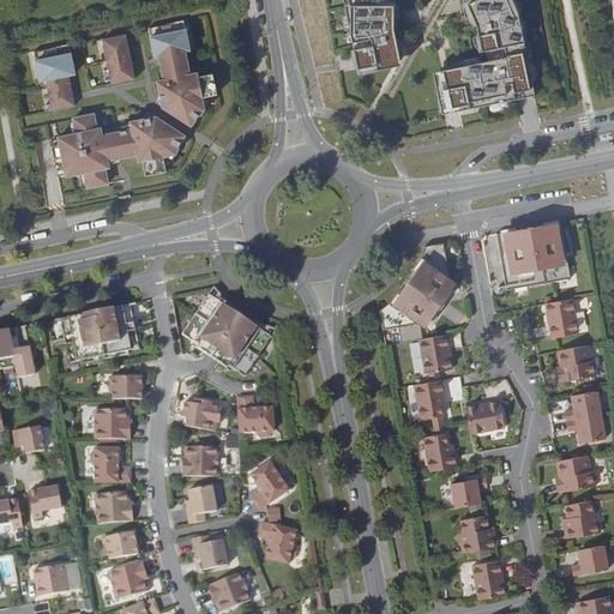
[(349,0),(351,4),(345,5),(356,58),(361,56),(363,68),(397,61),(393,41),(397,41),(395,30),(389,0),(349,0)]
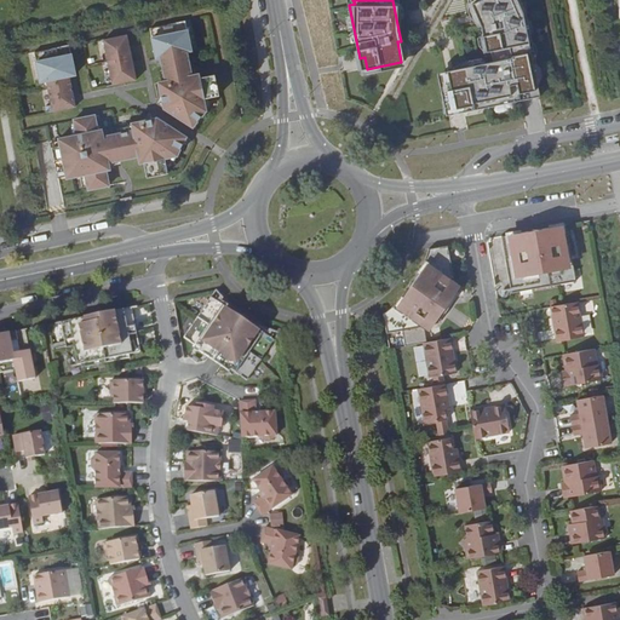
[(392,0),(399,30),(402,27),(402,19),(405,19),(406,9),(401,4),(400,0),(392,0)]
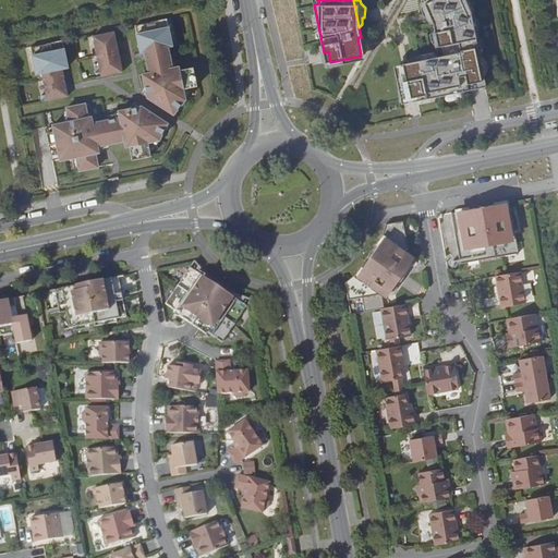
[(438,43),(447,40),(449,48),(450,52),(396,65),(405,105),(488,85),(468,0),(424,0),(425,5),(434,23),(436,32),(438,43)]
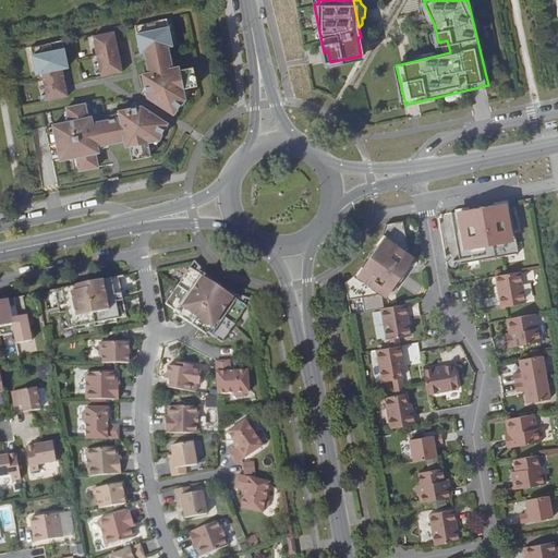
[(172,116),(183,100),(181,89),(186,88),(196,86),(192,68),(178,71),(178,68),(171,69),(167,47),(171,46),(166,20),(134,26),(140,52),(143,52),(146,63),(148,74),(143,74),(142,75),(144,86),(146,98),(172,116)]
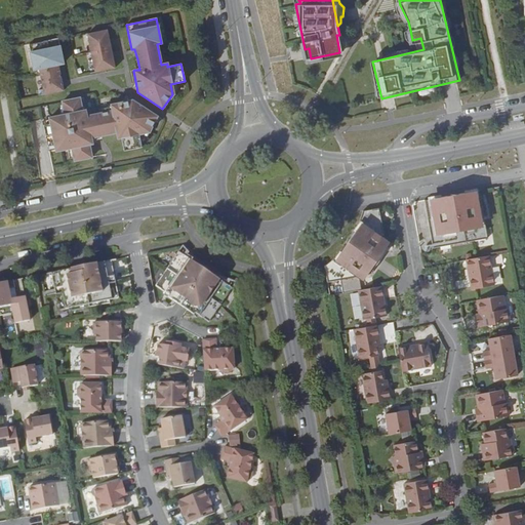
[(86,34),(94,72),(114,68),(106,30),(86,34)]
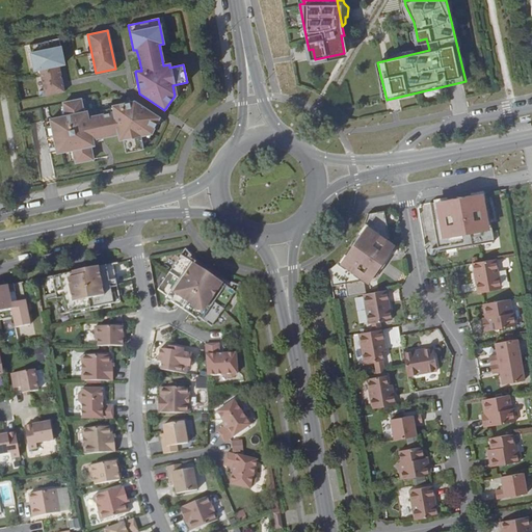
[(426,38),(418,41),(416,30),(414,32),(417,48),(428,46),(426,38)]
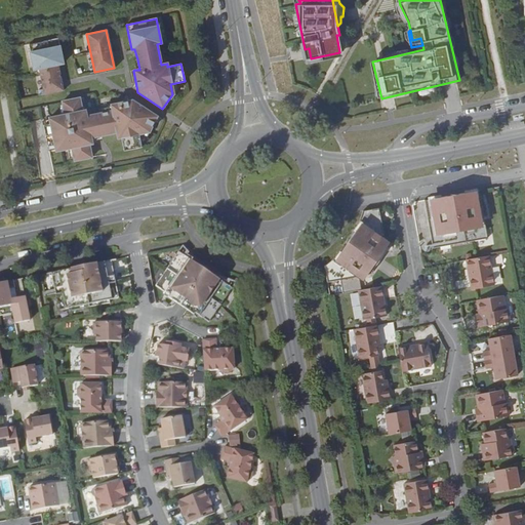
[(43,95),(63,91),(57,65),(63,64),(57,39),(28,45),(33,70),(38,69),(43,95)]
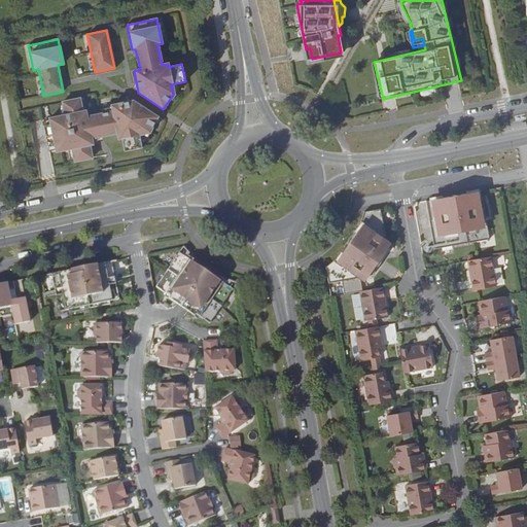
[(138,135),(148,133),(155,116),(131,101),(120,103),(110,105),(110,107),(111,112),(101,113),(85,116),(84,111),(81,111),(78,99),(61,102),(62,105),(64,115),(59,116),(48,118),(49,125),(42,127),(46,147),(54,146),(55,150),(55,152),(70,149),(73,162),(91,159),(88,145),(91,144),(91,143),(90,139),(100,137),(115,134),(117,139),(119,139),(123,152),(140,148),(138,135)]
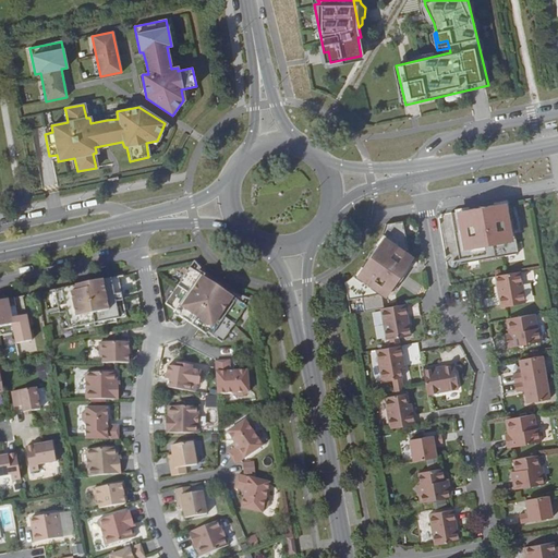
[(519,254),(510,203),(451,214),(460,265),(519,254)]
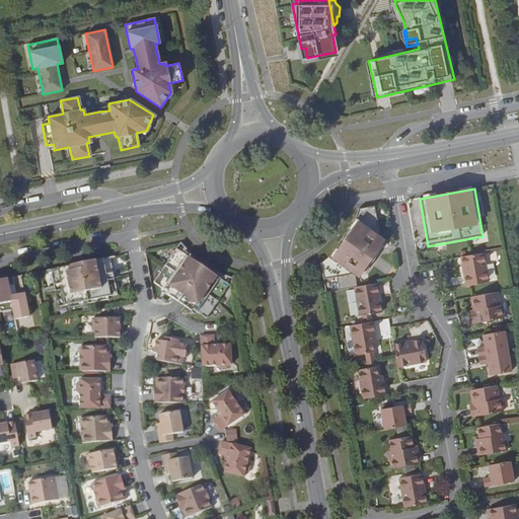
[(383,249),(375,207),(359,210),(355,221),(352,228),(348,233),(343,242),(338,248),(328,257),(321,263),(324,280),(338,278),(340,291),(355,288),(357,288),(355,277),(358,274),(367,272),(383,249)]
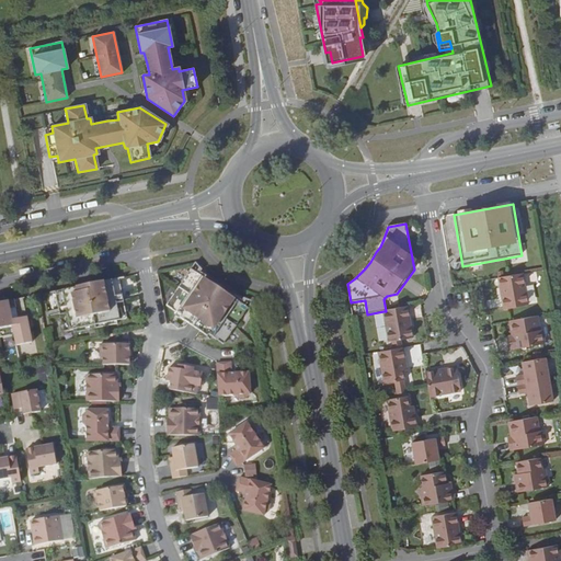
[(208,277),(206,279),(191,270),(167,306),(181,316),(180,318),(207,336),(209,334),(224,344),(249,308),(233,298),(235,296),(208,277)]
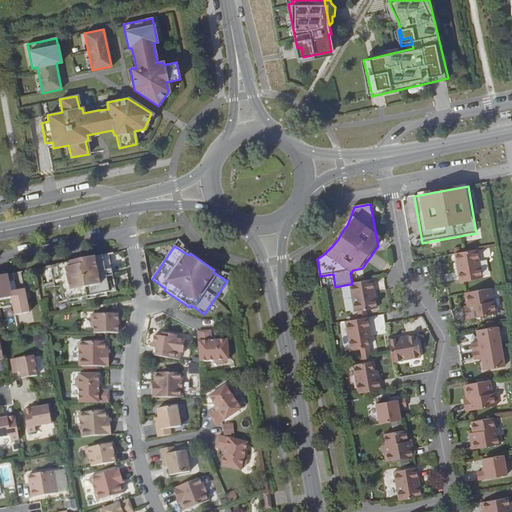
[(482,279),(477,250),(455,254),(456,264),(460,263),(461,270),(458,270),(459,283),(482,279)]
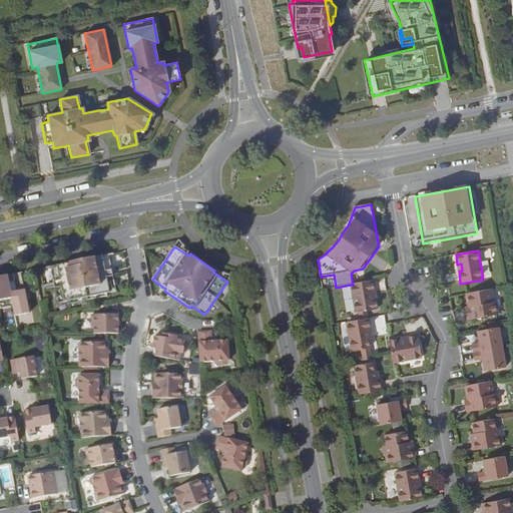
[(109,254),(50,267),(58,304),(67,302),(68,305),(107,297),(107,294),(116,292),(109,254)]
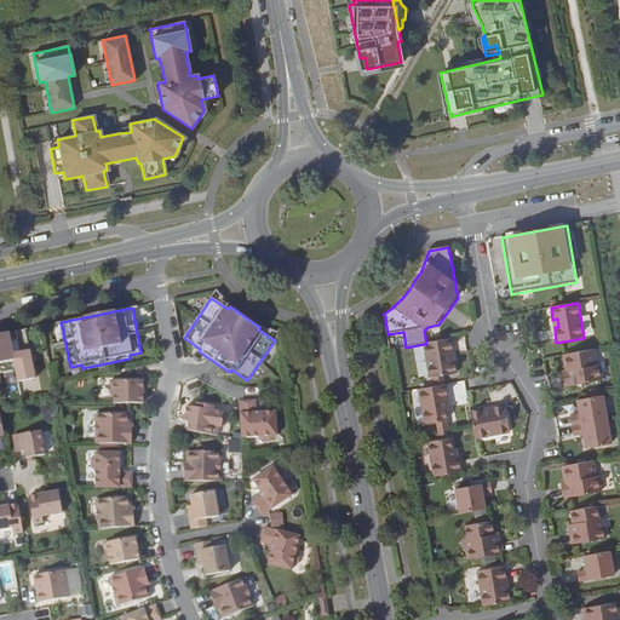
[(26,331),(0,336),(0,377),(16,373),(18,383),(35,379),(26,331)]
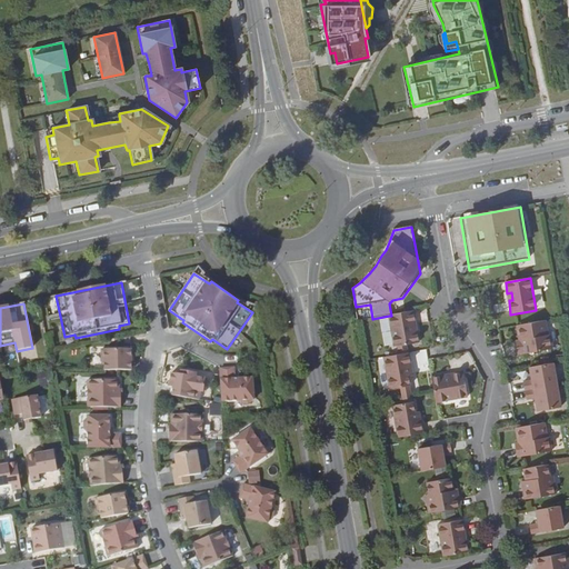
[(413,311),(391,316),(389,316),(395,348),(419,343),(418,332),(413,333),(411,325),(416,325),(413,311)]
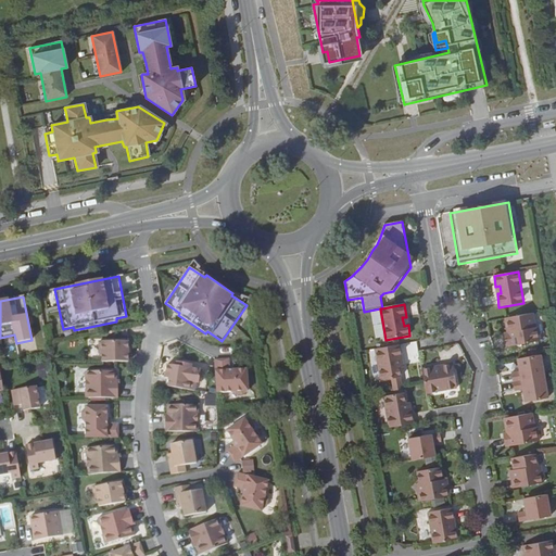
[(535,328),(533,314),(505,319),(507,333),(509,332),(510,338),(505,338),(506,348),(541,342),(538,327),(535,328)]
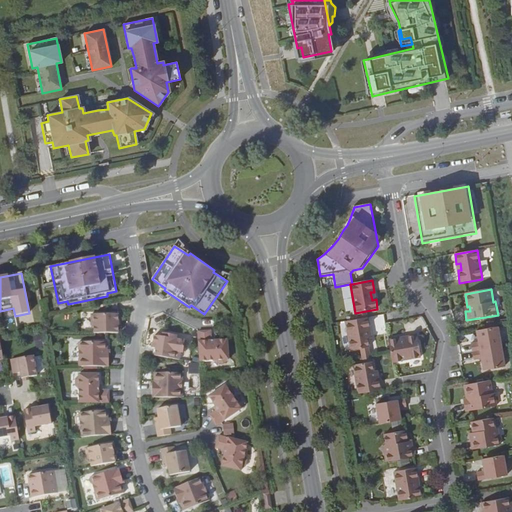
[(118,314),(91,315),(91,326),(94,326),(94,333),(118,333),(118,325),(116,325),(116,322),(118,322),(118,314)]
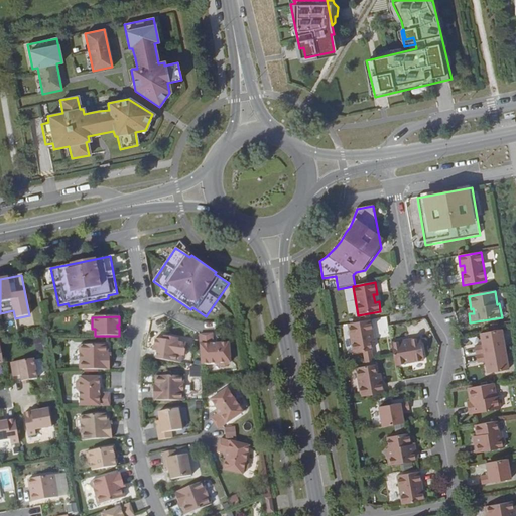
[(371,321),(349,325),(354,355),(372,351),(369,334),(373,333),(371,321)]
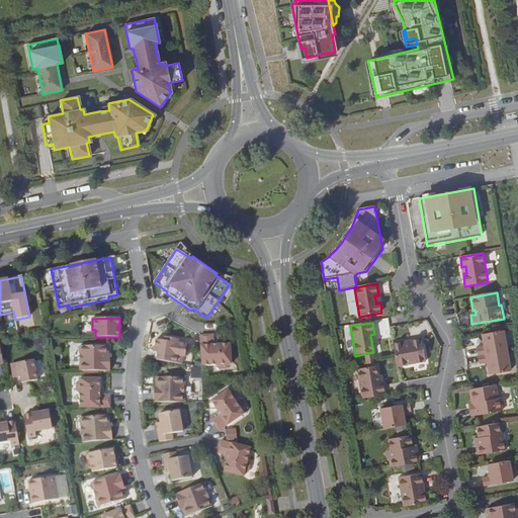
[(507,351),(504,331),(483,335),(485,347),(477,349),(478,356),(507,351)]
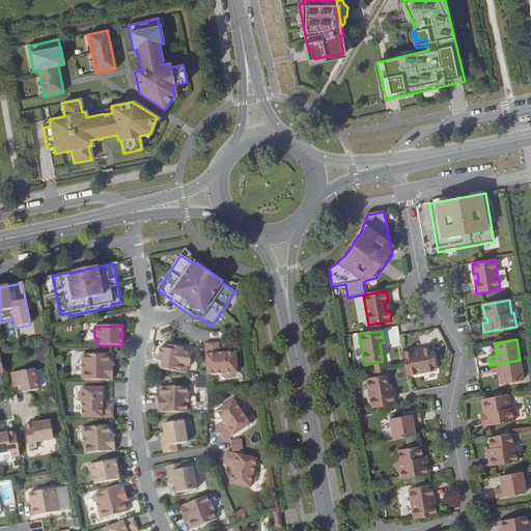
[(205,344),(207,375),(222,374),(225,378),(232,376),(235,373),(238,373),(235,353),(224,354),(219,354),(219,352),(219,343),(205,344)]
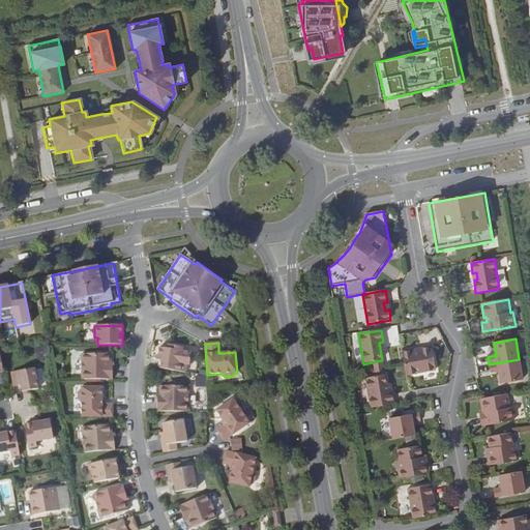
[(183,347),(173,346),(172,350),(168,349),(159,348),(157,360),(162,361),(160,369),(185,373),(186,364),(189,365),(192,352),(182,351),(183,347)]
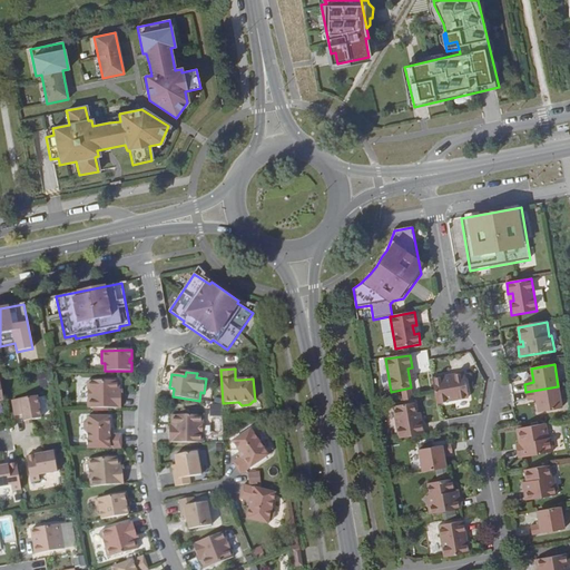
[(432,379),(434,391),(436,403),(468,397),(463,373),(450,374),(451,380),(443,381),(442,376),(432,379)]
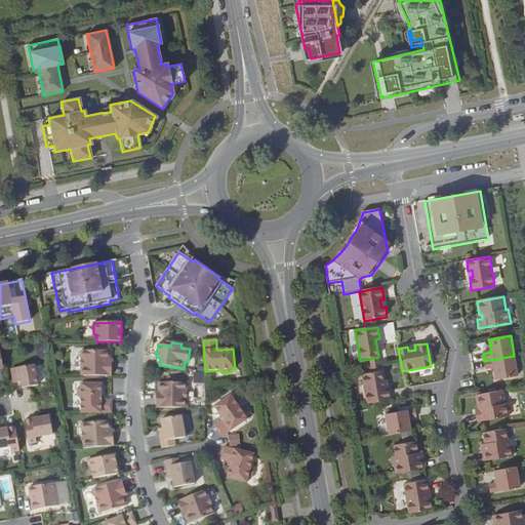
[(110,351),(81,351),(81,376),(112,376),(112,364),(112,363),(108,363),(108,361),(110,361),(110,360),(110,351)]
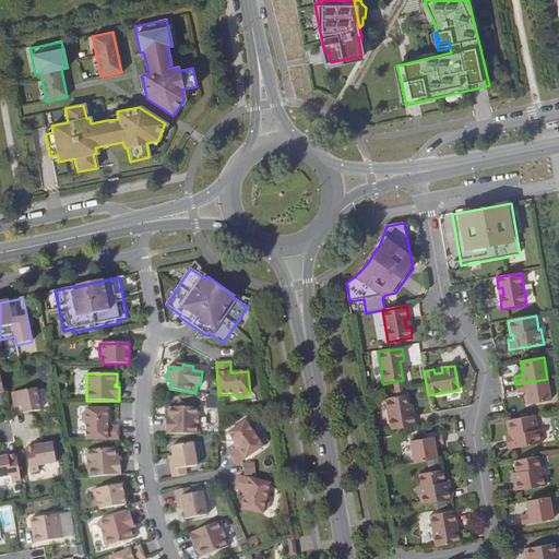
[(551,401),(547,379),(515,384),(518,393),(525,392),(528,405),(551,401)]
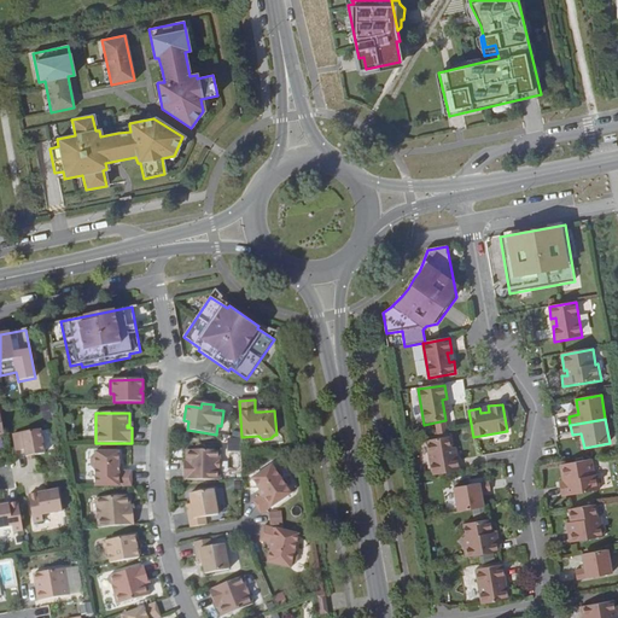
[(40,430),(13,435),(16,450),(24,449),(25,458),(45,454),(40,430)]
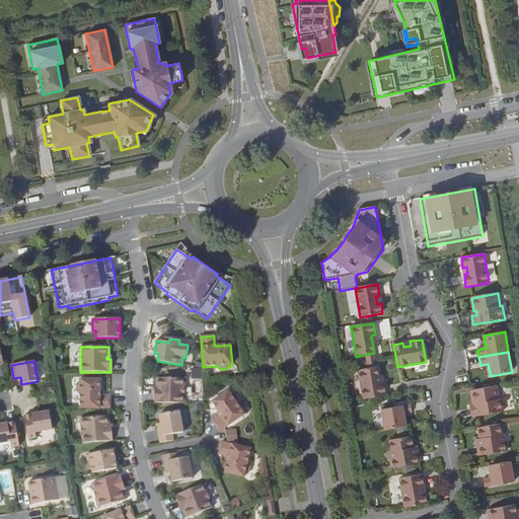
[(358,370),(364,399),(386,395),(383,382),(380,383),(376,367),(358,370)]
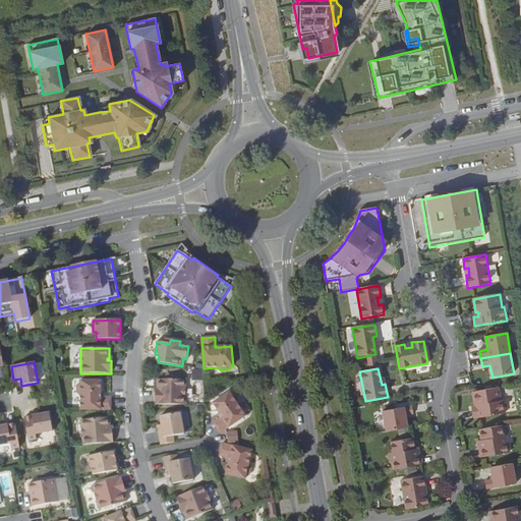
[(155,405),(185,405),(185,380),(157,380),(157,389),(157,390),(160,390),(160,392),(155,392),(155,393),(155,405)]
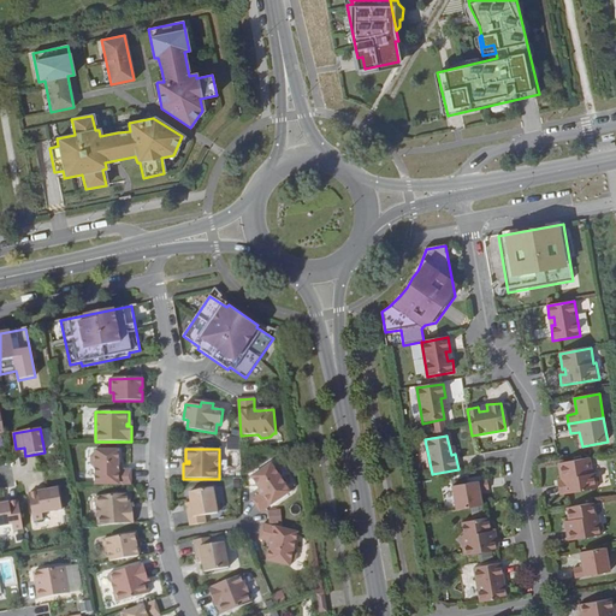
[(119,450),(95,450),(95,452),(92,456),(92,465),(95,468),(95,485),(131,485),(131,469),(122,469),(119,469),(119,465),(119,450)]
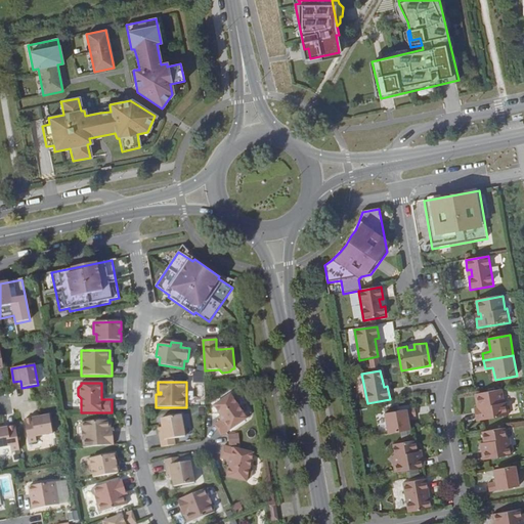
[(505,403),(501,390),(476,395),(475,395),(478,408),(479,408),(480,412),(475,413),(476,421),(509,416),(506,402),(505,403)]
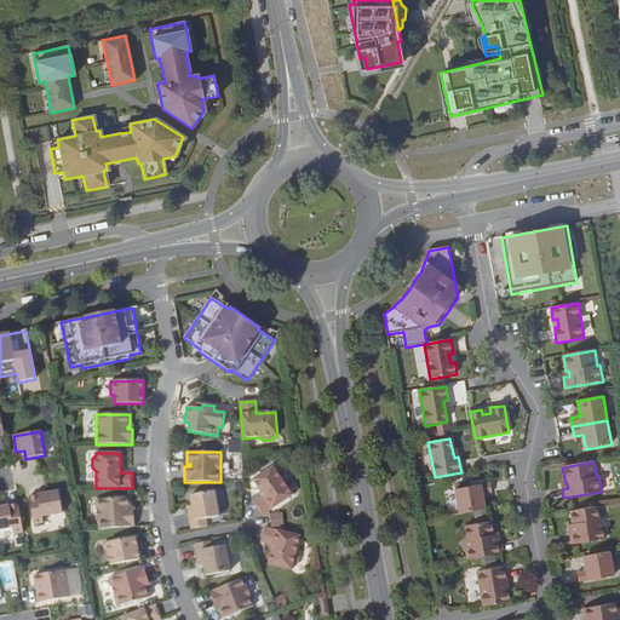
[(274,469),(273,466),(253,481),(260,492),(264,495),(262,498),(253,503),(262,516),(292,495),(283,482),(283,476),(280,470),(274,469)]
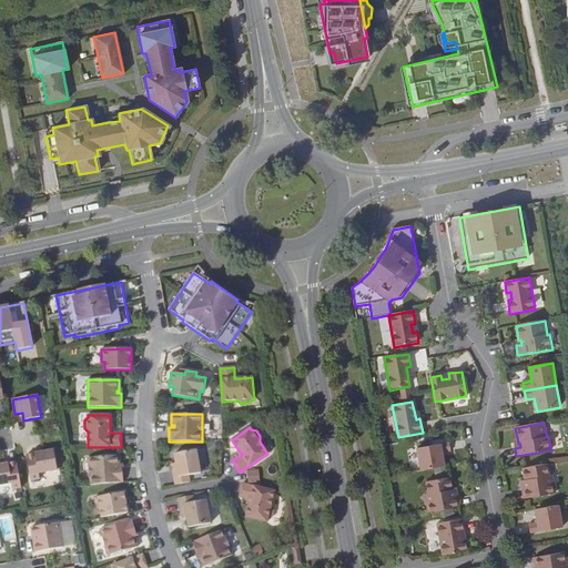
[(417,448),(422,470),(445,467),(443,454),(452,453),(449,443),(417,448)]
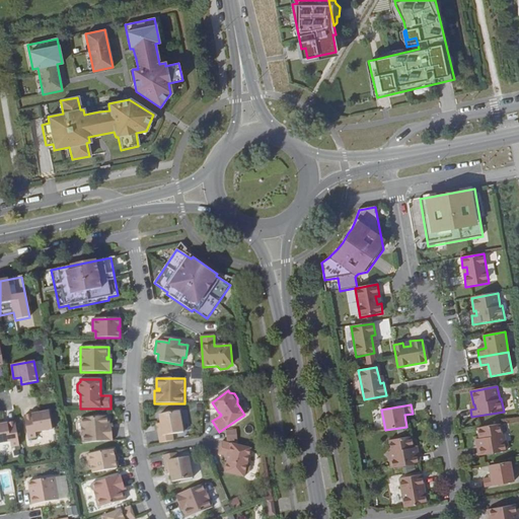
[(49,412),(24,416),(28,439),(36,438),(35,433),(52,430),(49,412)]
